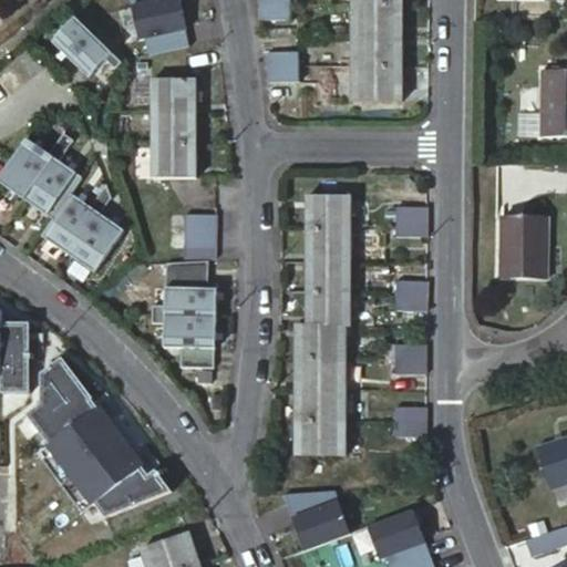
[(192,0),(148,0),(158,37),(198,27),(192,0)]
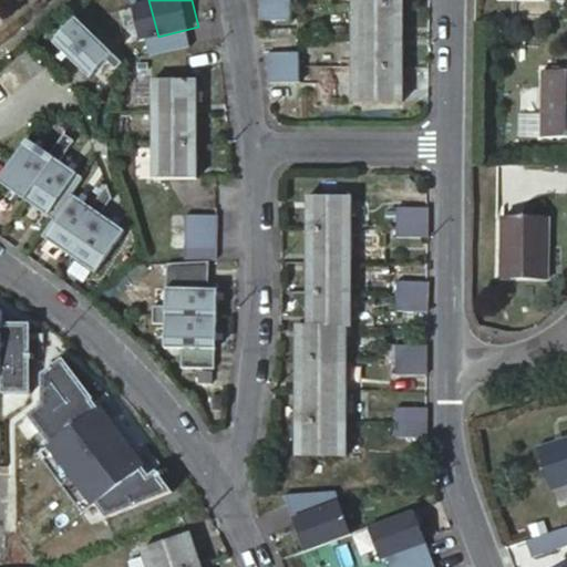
[(289,0),(263,0),(263,20),(289,20),(289,0)]
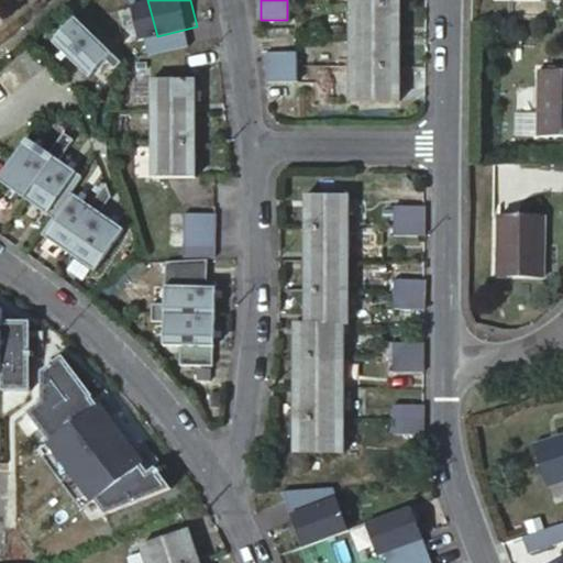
[(403,0),(352,0),(352,101),(401,101),(403,0)]
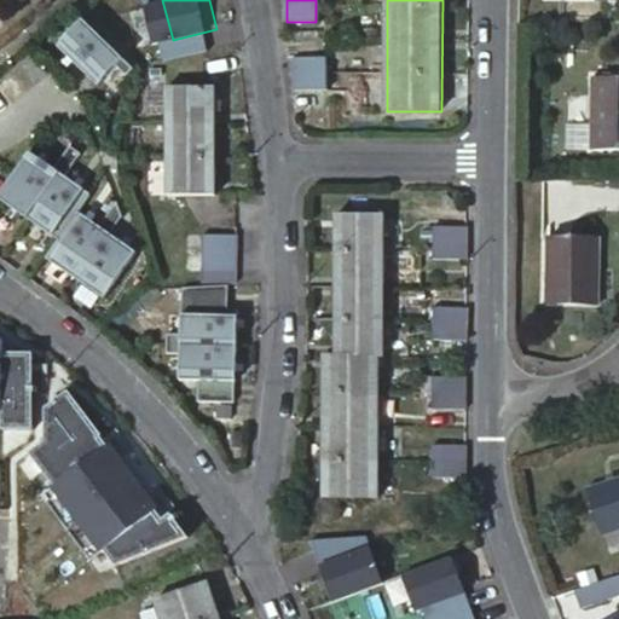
[(59,42),(102,80),(119,61),(129,71),(137,63),(84,16),(59,42)]
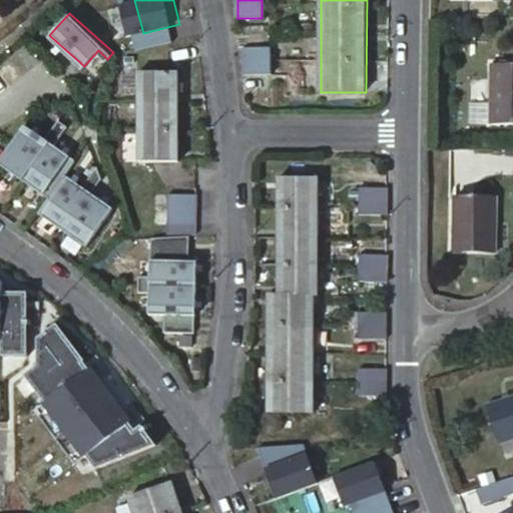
[(272,48),(245,47),(245,74),(272,74),(272,48)]
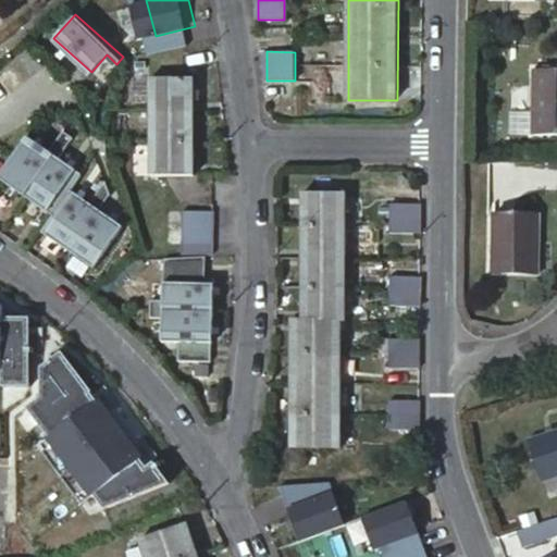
[(556,135),(556,72),(539,72),(537,135),(556,135)]
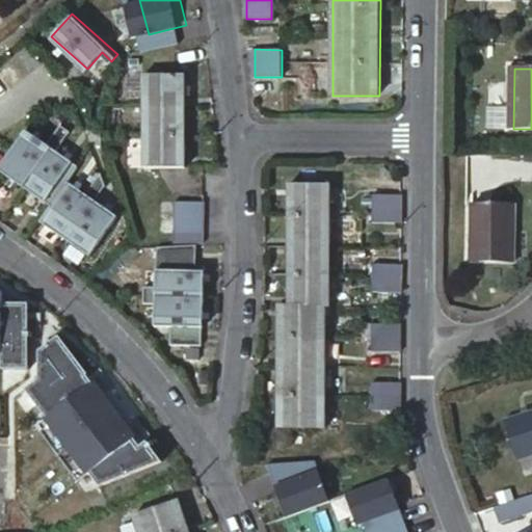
[(185,74),(144,74),(145,136),(145,167),(186,167),(185,74)]
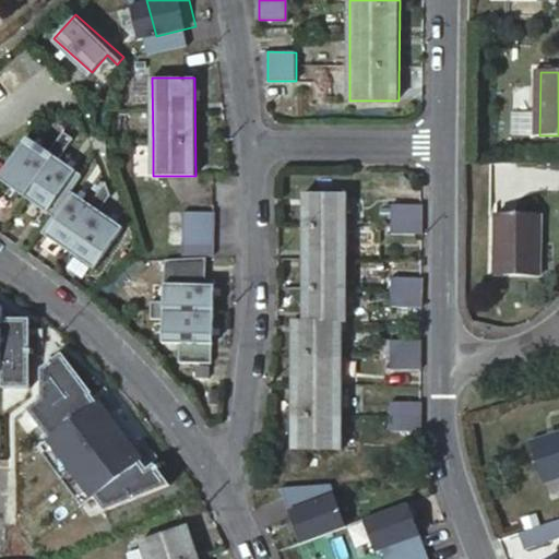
[(70,189),(81,173),(59,157),(74,137),(64,130),(50,151),(28,135),(0,176),(0,178),(51,214),(70,189)]
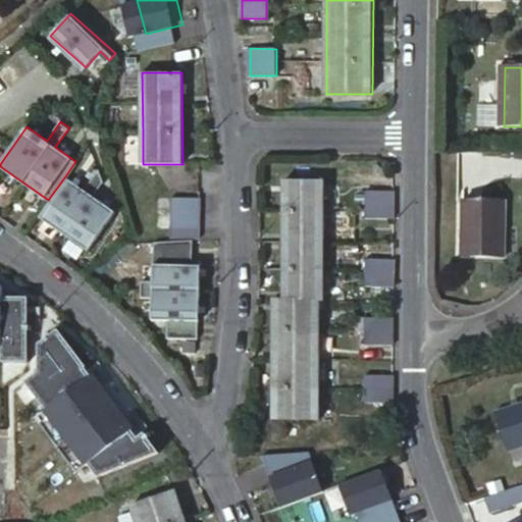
[(143,134),(124,134),(125,164),(143,164),(143,134)]
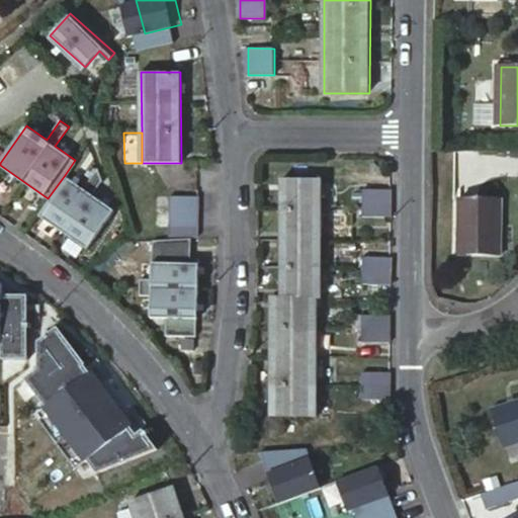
[(87,248),(114,208),(92,193),(102,178),(97,166),(83,187),(65,175),(48,198),(37,213),(87,248)]
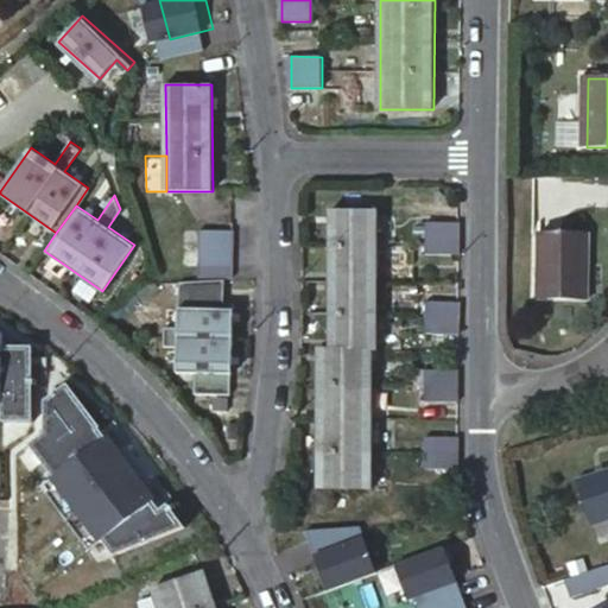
[(333,210),(333,349),(368,349),(375,349),(375,210),(333,210)]
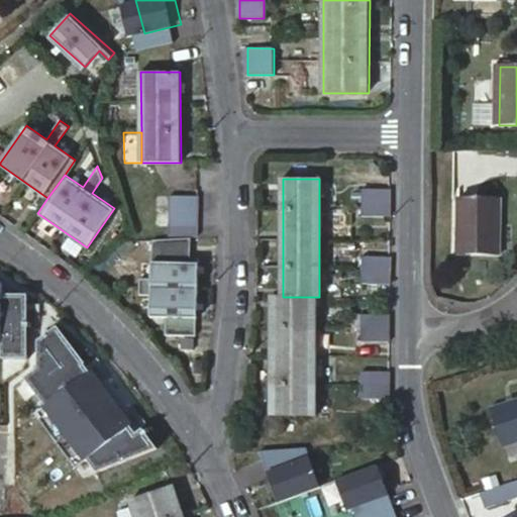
[(504,252),(504,183),(461,183),(461,252),(504,252)]
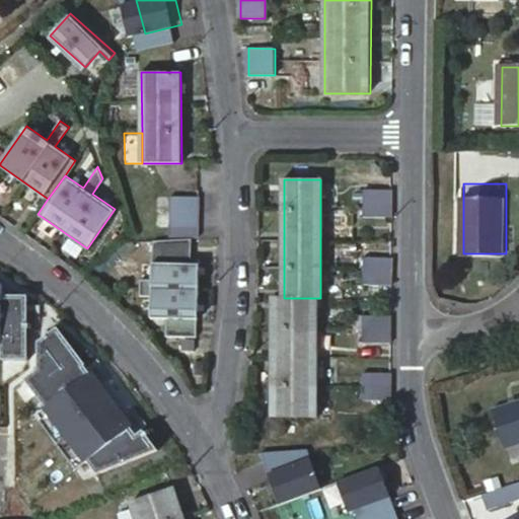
[(389,191),(364,191),(363,217),(389,217),(389,191)]
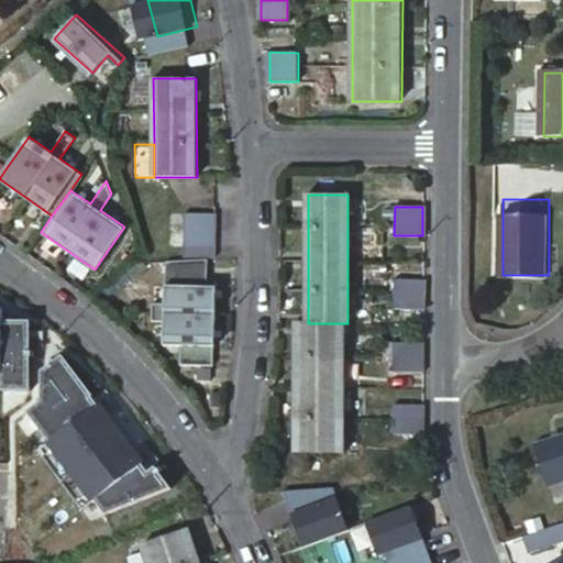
[(169,251),(184,251),(184,213),(169,213),(169,251)]
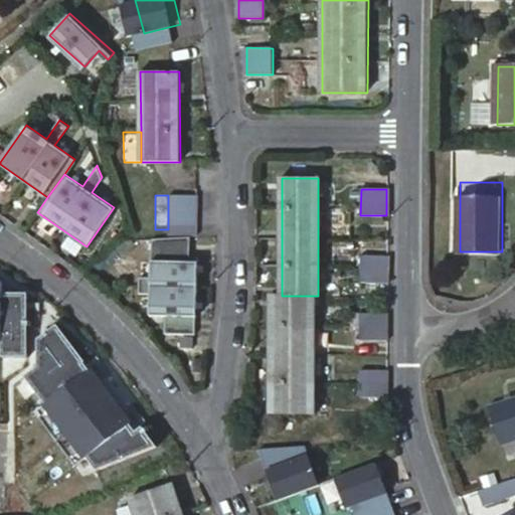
[(195,195),(168,195),(168,229),(168,235),(195,235),(195,195)]
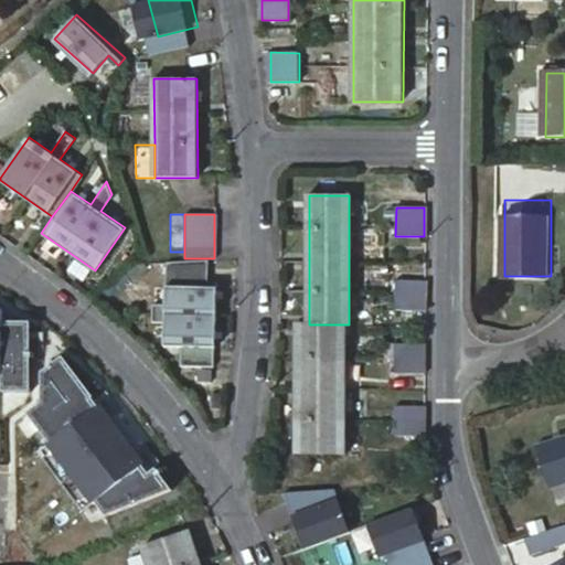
[(209,281),(209,259),(168,262),(166,302),(153,302),(152,319),(164,320),(164,344),(179,344),(179,364),(214,365),(216,281),(209,281)]
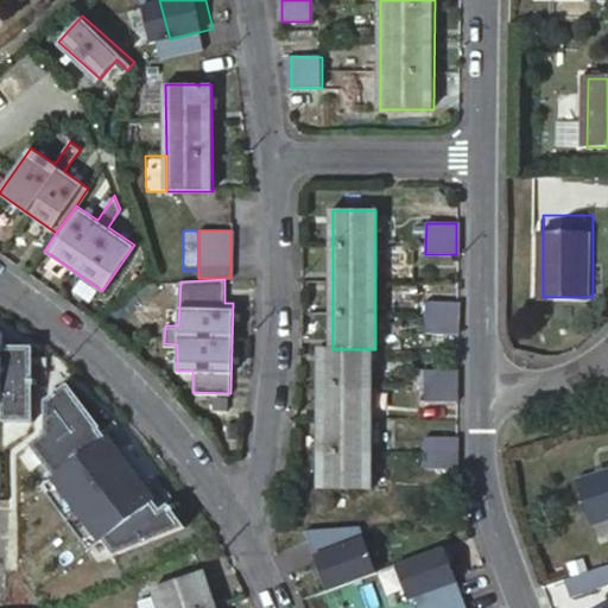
[(455,302),(424,301),(424,334),(454,334),(455,302)]
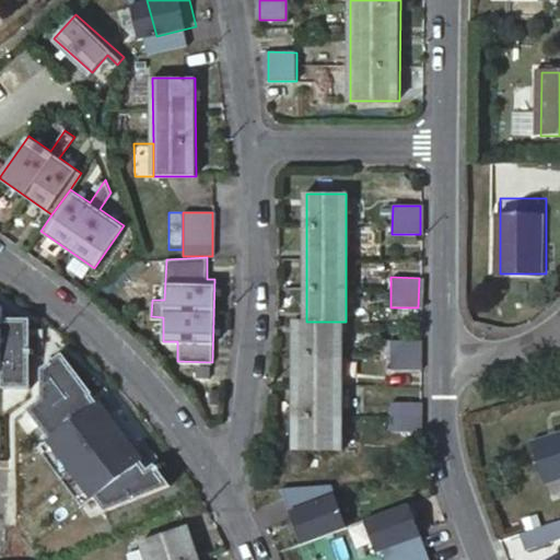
[(0,383),(31,384),(30,312),(2,312),(2,301),(0,300),(0,383)]
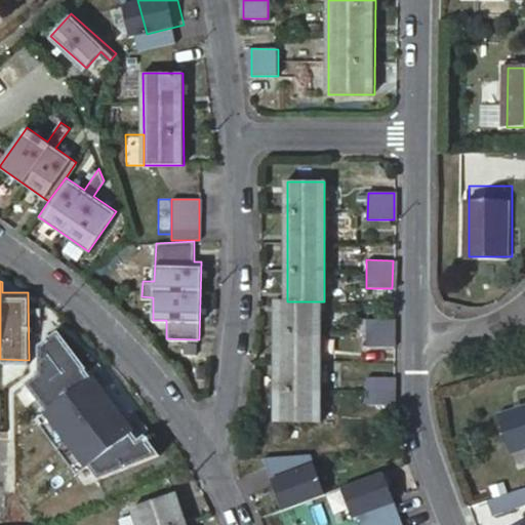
[(318,419),(318,301),(287,301),(276,301),(277,419),(318,419)]
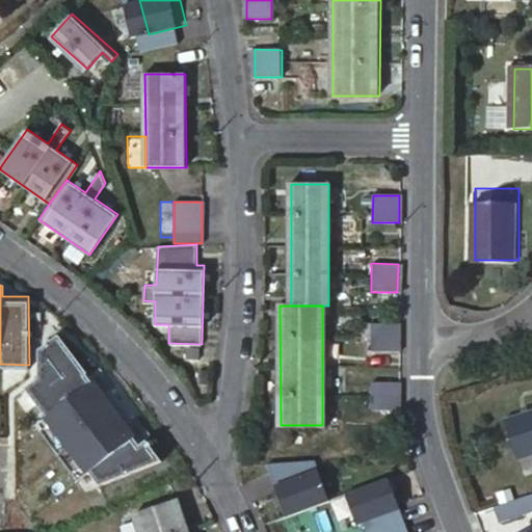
[(397,322),(371,322),(370,349),(397,349),(397,322)]
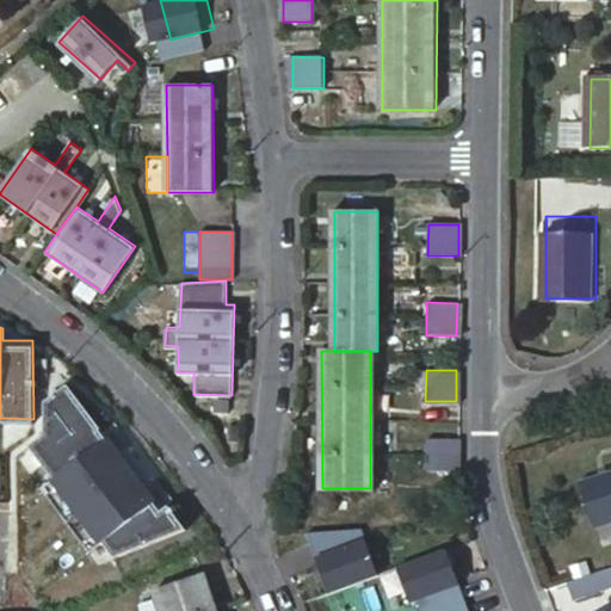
[(67,451),(100,424),(62,380),(30,407),(67,451)]
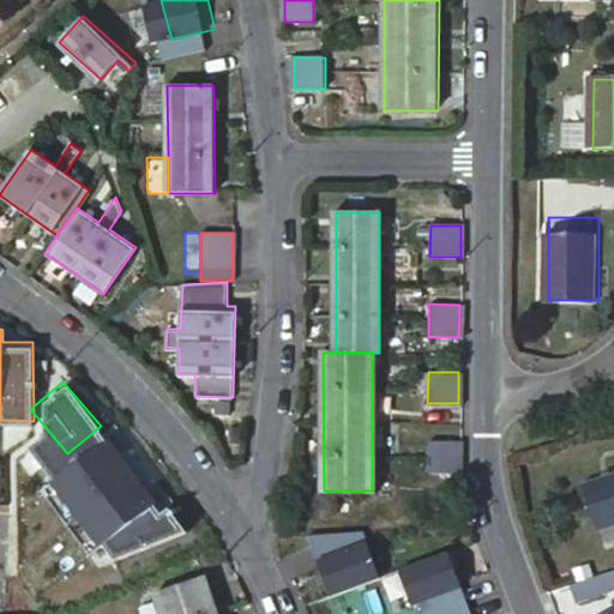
[(113,566),(172,522),(106,434),(47,480),(113,566)]
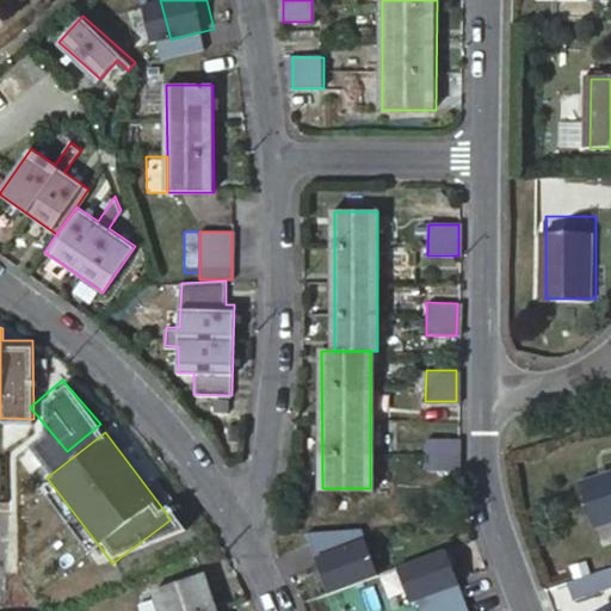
[(456,437),(425,437),(425,468),(456,469),(456,437)]
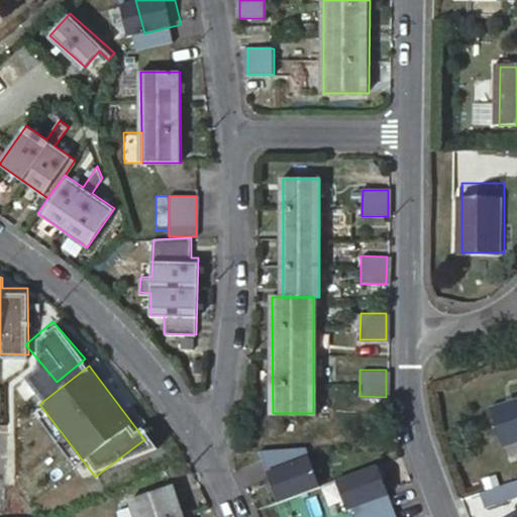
[(516,441),(516,401),(492,412),(505,446),(516,441)]
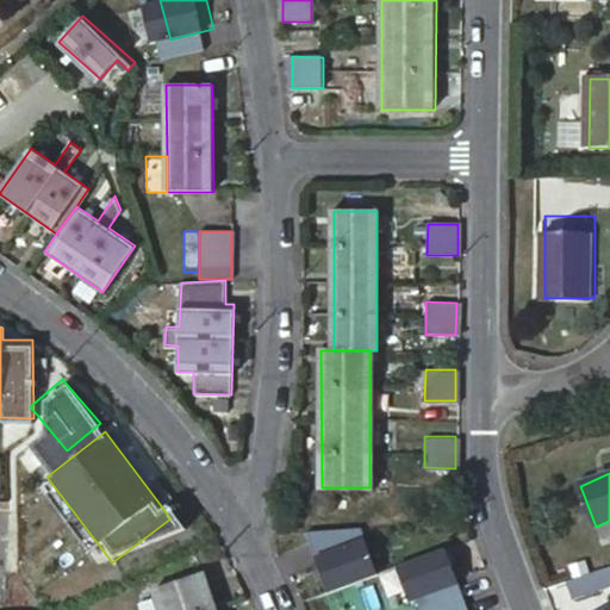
[(429,548),(329,587),(338,609),(393,609),(446,590),(442,582),(455,577),(444,548),(431,554),(429,548)]
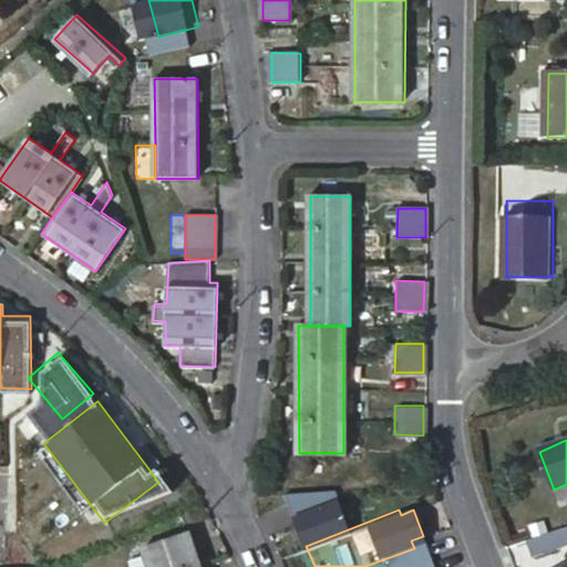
[(566,547),(566,528),(529,542),(535,559),(566,547)]
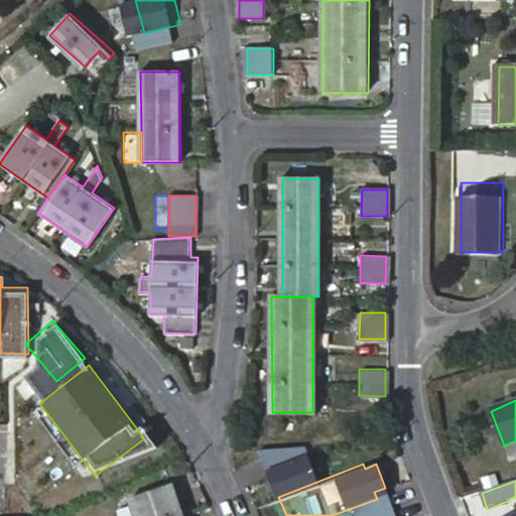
[(184,515),(173,483),(128,500),(133,515),(184,515)]
